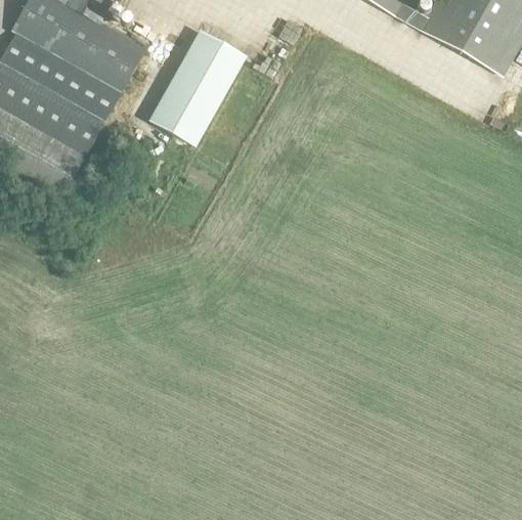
[(27,0),(0,48),(0,105),(84,153),(143,49),(98,23),(57,0),(27,0)]
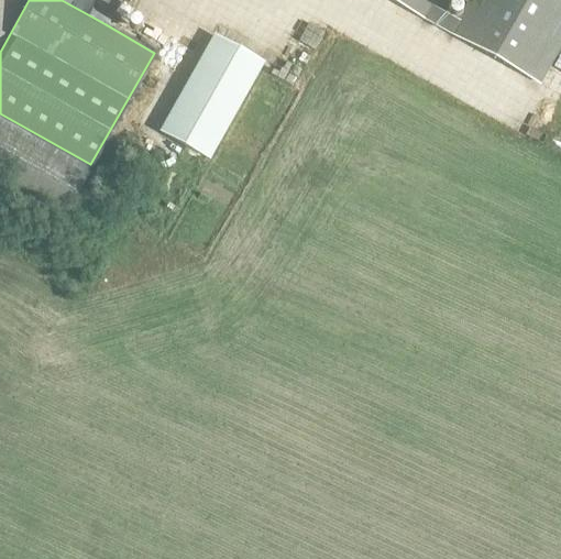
[(62,0),(106,24),(118,0),(62,0)]
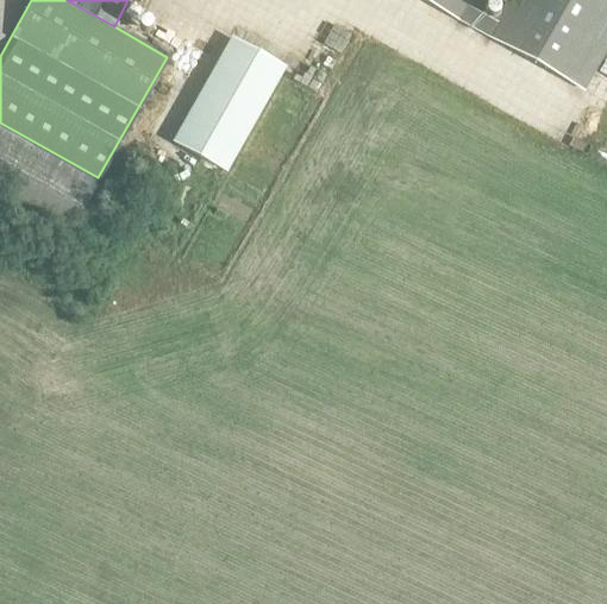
[(425,0),(457,18),(487,35),(584,88),(606,46),(606,0),(506,0),(499,13),(477,0),(425,0)]
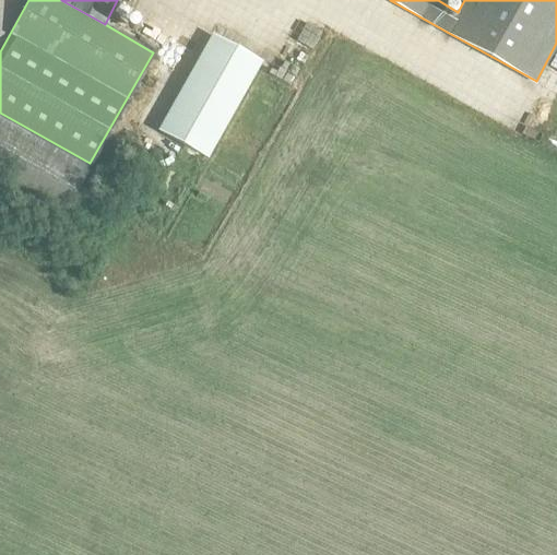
[(262,59),(212,32),(160,129),(210,156),(262,59)]
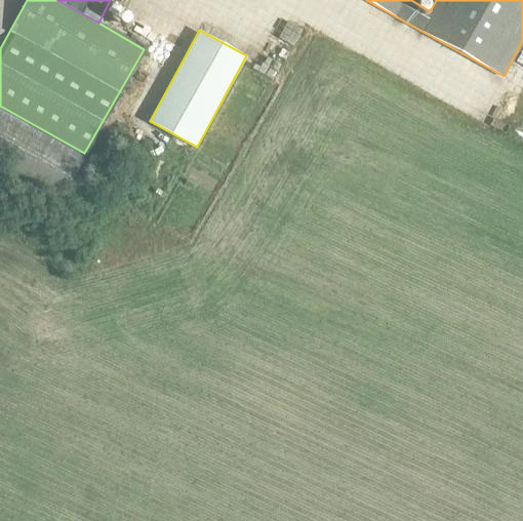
[(0,170),(58,203),(85,155),(0,107),(0,170)]
